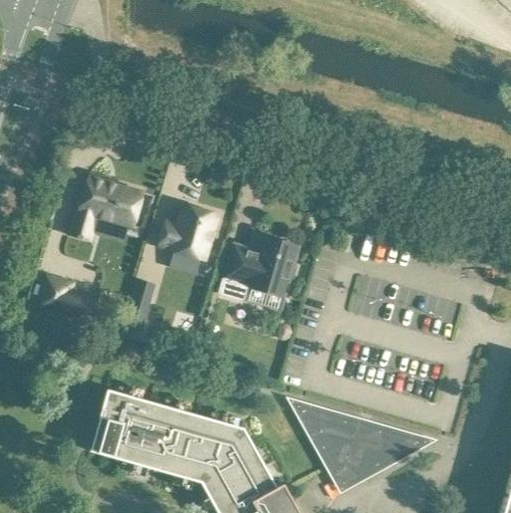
[(81,196),(70,234),(79,236),(78,237),(83,239),(84,238),(92,240),(95,231),(99,216),(131,225),(136,226),(146,192),(119,184),(110,182),(111,179),(111,178),(91,172),(89,182),(84,197),(81,196)]
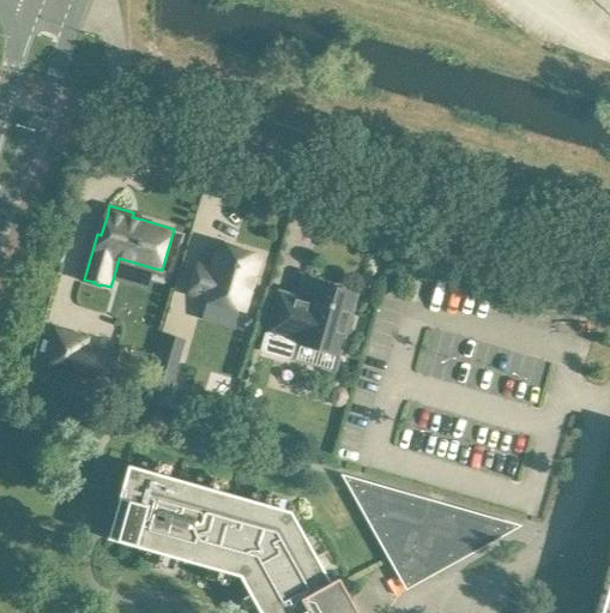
[(263,254),(221,242),(215,266),(200,263),(192,293),(206,298),(206,299),(247,311),(263,254)]
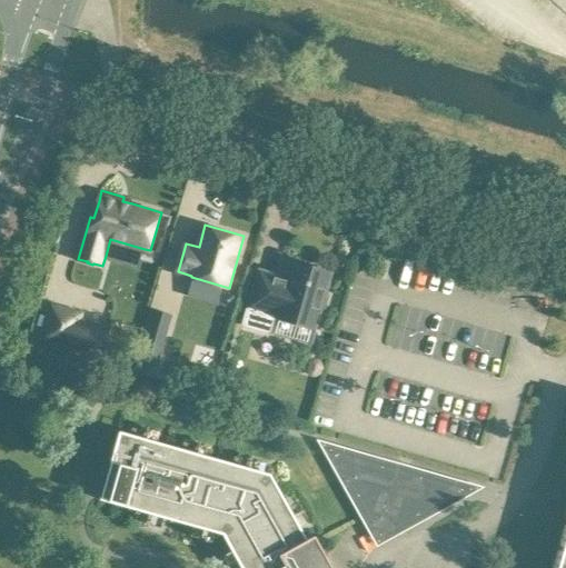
[(250,306),(246,324),(311,342),(316,328),(321,309),(324,310),(327,308),(331,295),(329,291),(327,291),(333,272),(294,261),(289,278),(283,276),(261,270),(250,306)]
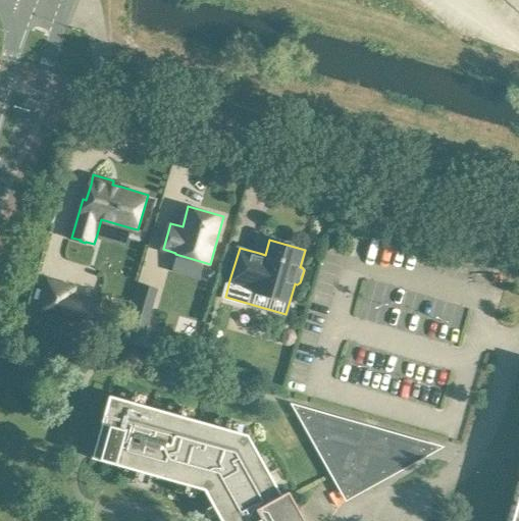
[(49,278),(40,310),(93,325),(98,307),(73,300),(75,293),(76,287),(49,278)]
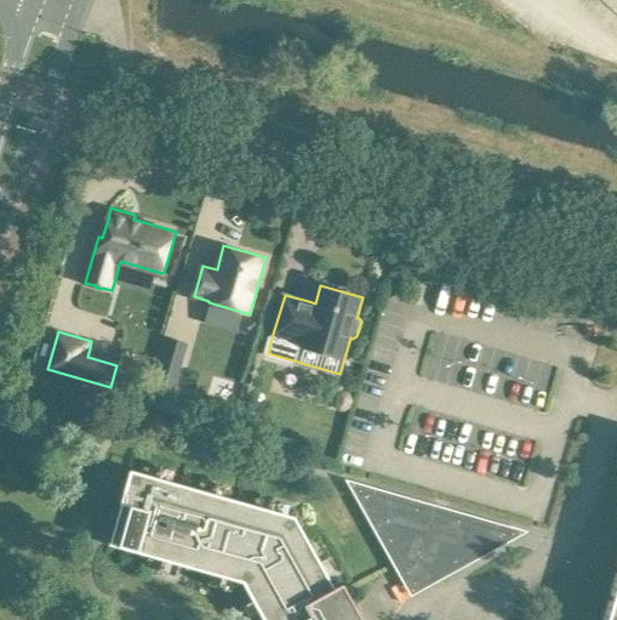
[(244,400),(244,356),(192,356),(190,400),(244,400)]
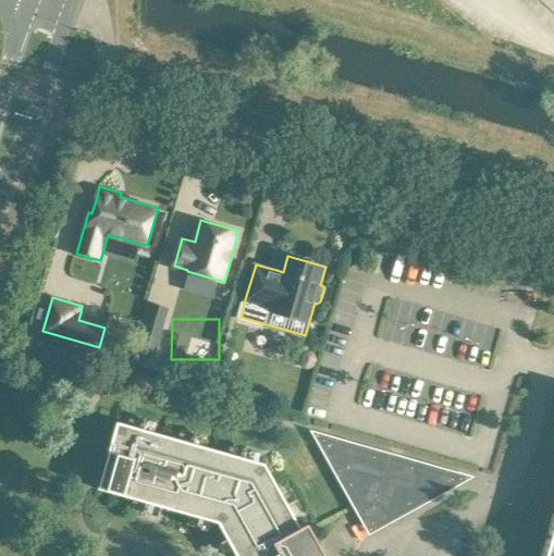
[(147,323),(138,353),(156,357),(164,328),(147,323)]
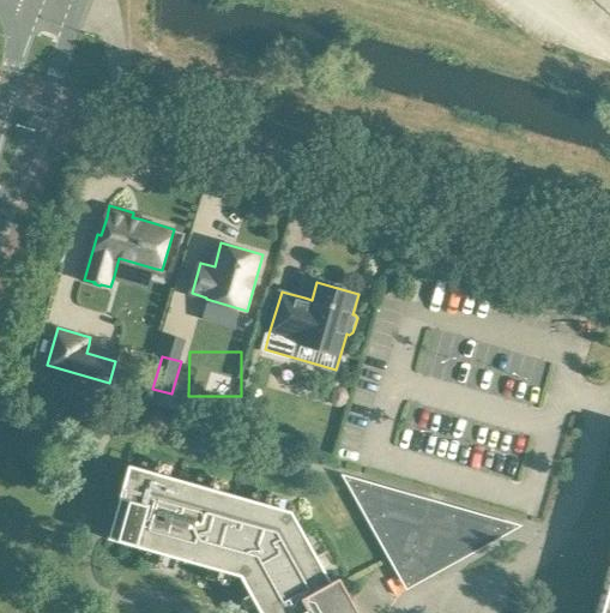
[(348,401),(351,391),(346,385),(339,389),(336,397),(340,404),(348,401)]
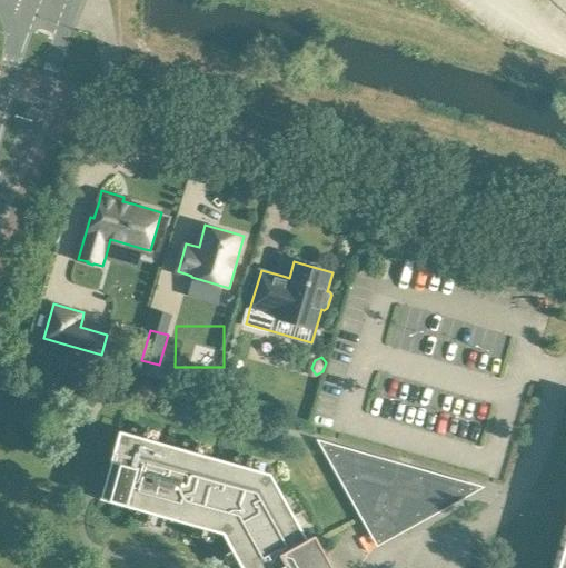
[(230,379),(226,396),(241,400),(244,391),(238,382),(230,379)]
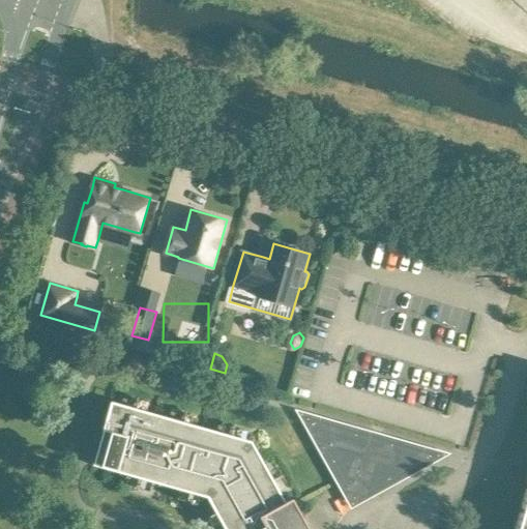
[(526,504),(520,528),(311,528),(300,508),(294,498),(287,501),(253,440),(113,401),(105,429),(112,431),(103,463),(95,462),(94,464),(209,496),(227,528),(526,528),(526,504)]
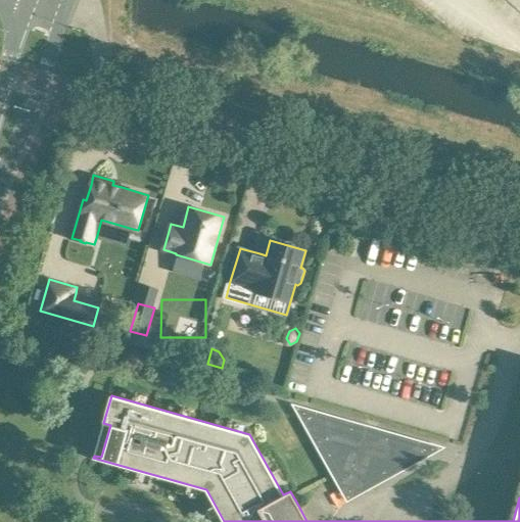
[(310,423),(320,440),(405,465),(423,455),(420,454),(422,445),(434,448),(435,447),(302,410),(303,411),(315,415),(313,423),(310,422),(310,423)]
